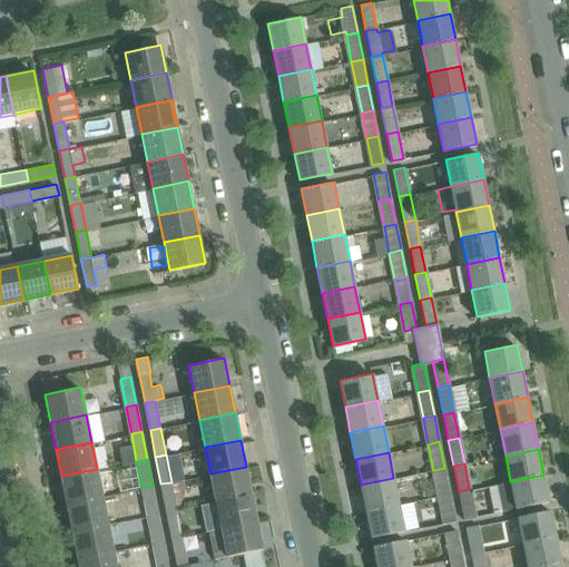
[(216,501),(252,494),(246,467),(211,473),(216,501)]
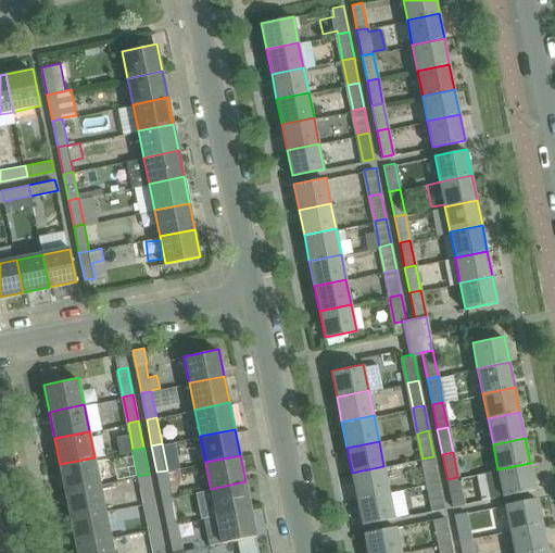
[(428,484),(439,481),(433,456),(423,459),(428,484)]
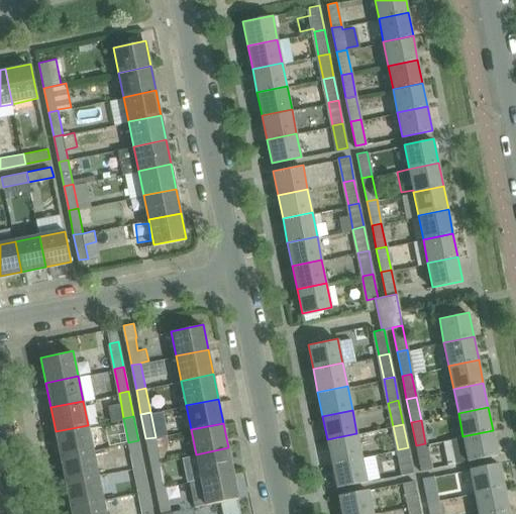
[(61,456),(93,449),(88,425),(56,431),(61,456)]
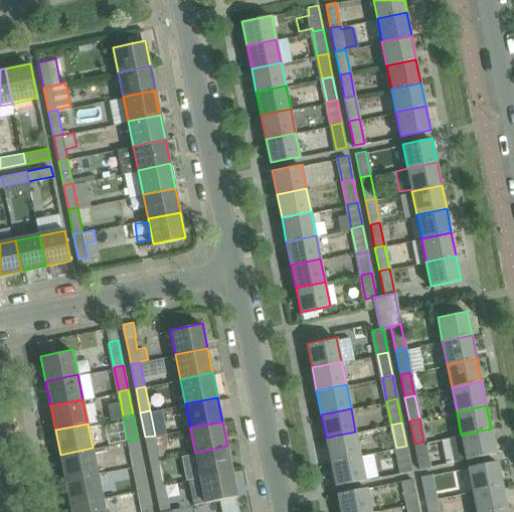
[(496,453),(496,452),(491,429),(461,435),(466,459),(496,453)]
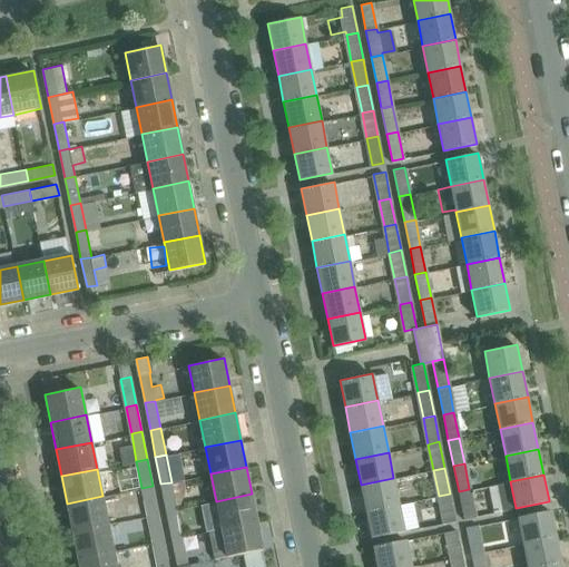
[(366,510),(399,504),(393,478),(361,485),(366,510)]
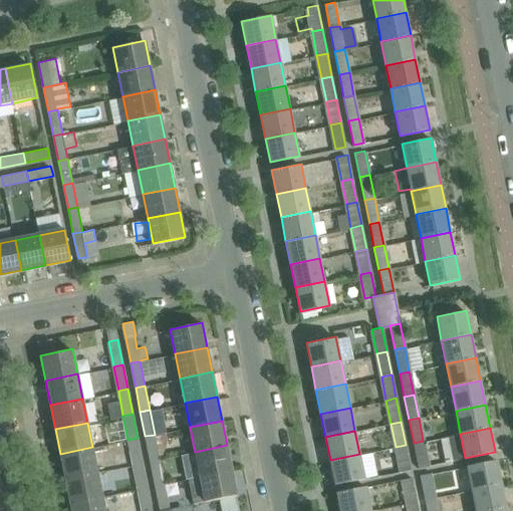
[(159,459),(159,456),(162,456),(168,433),(155,435),(145,436),(150,461),(159,459)]
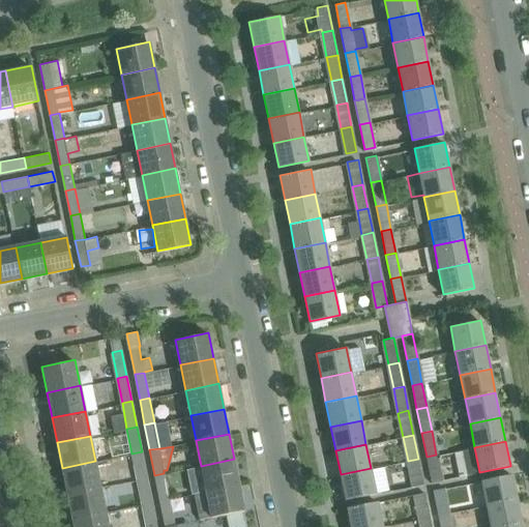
[(137,478),(146,476),(142,451),(131,454),(134,464),(123,466),(126,480),(137,477),(137,478)]
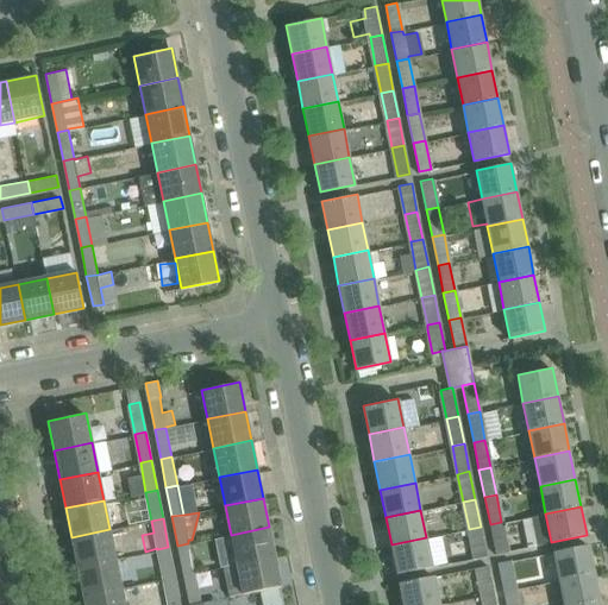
[(501,522),(490,524),(495,553),(507,550),(501,522)]
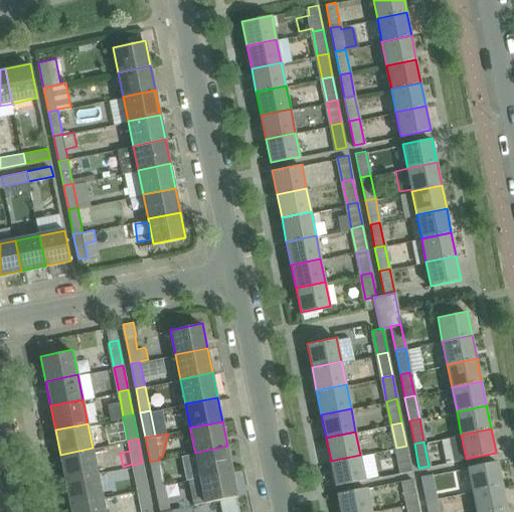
[(200,477),(232,470),(227,446),(195,453),(200,477)]
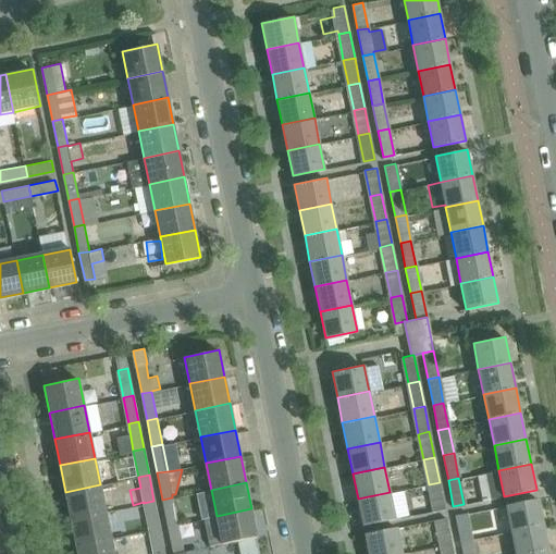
[(440,482),(429,484),(434,511),(445,508),(440,482)]
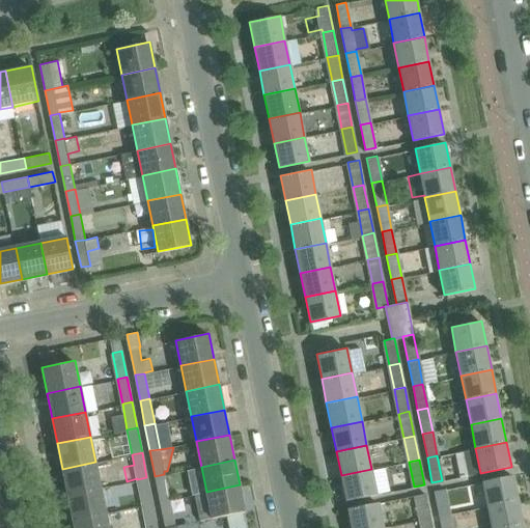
[(67,494),(101,487),(95,462),(62,469),(67,494)]
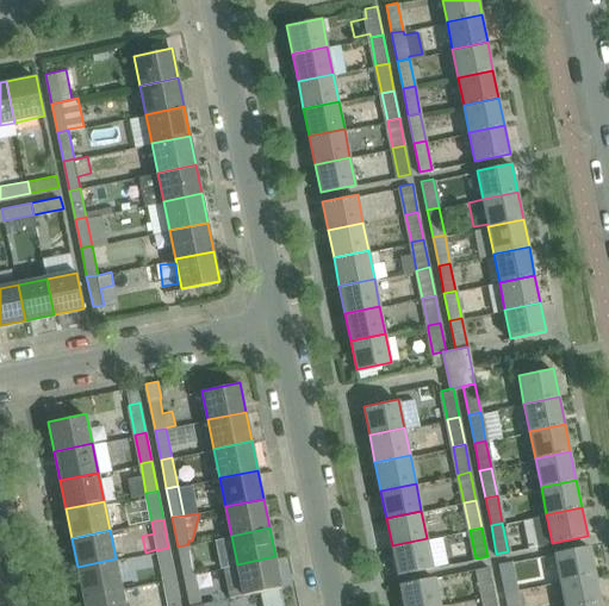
[(397,574),(421,569),(433,567),(427,538),(392,545),(397,574)]
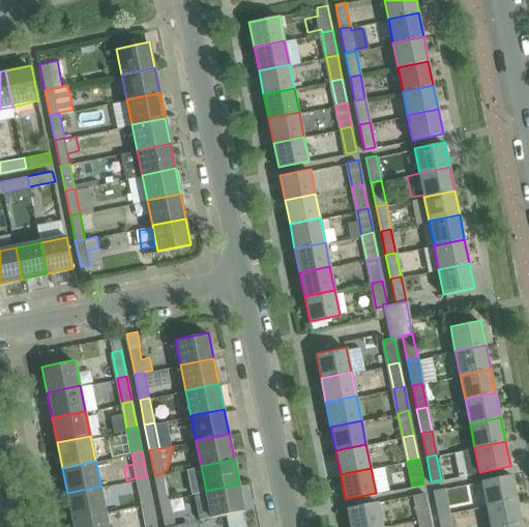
[(169,498),(167,488),(176,486),(173,471),(164,473),(154,475),(159,500),(169,498)]
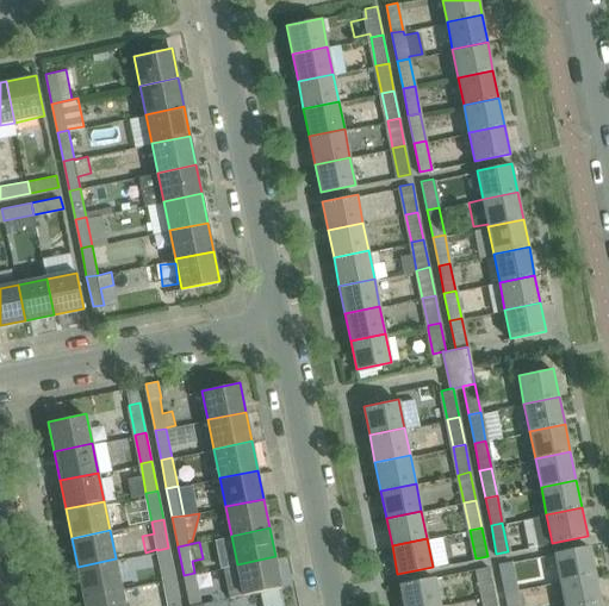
[(560,580),(595,573),(589,545),(554,551),(560,580)]
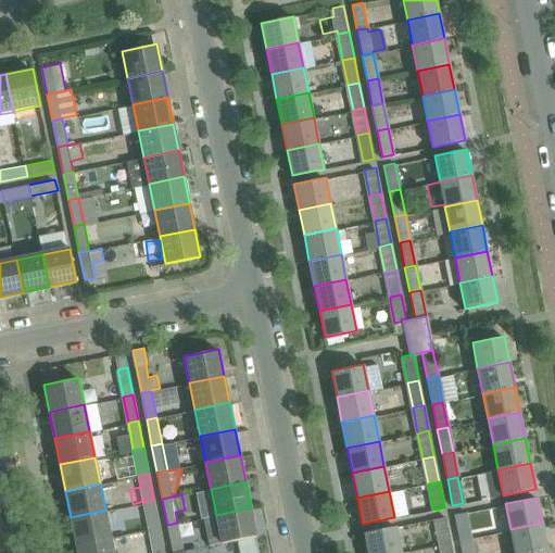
[(149,529),(159,527),(153,500),(143,502),(149,529)]
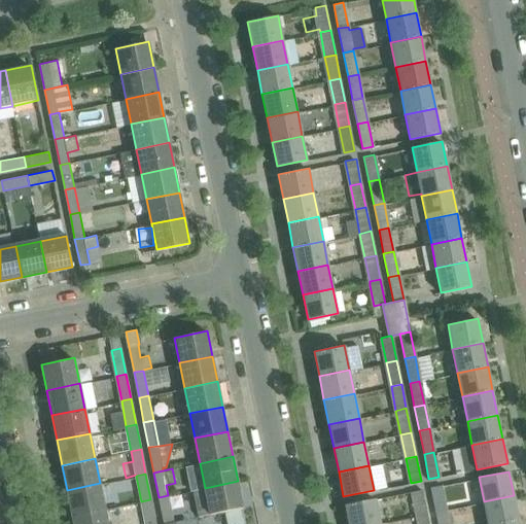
[(238,481),(205,488),(210,514),(243,507),(238,481)]
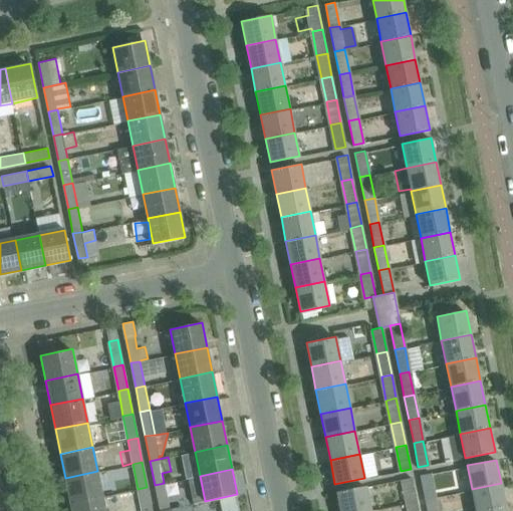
[(70,502),(102,496),(97,471),(65,478),(70,502)]
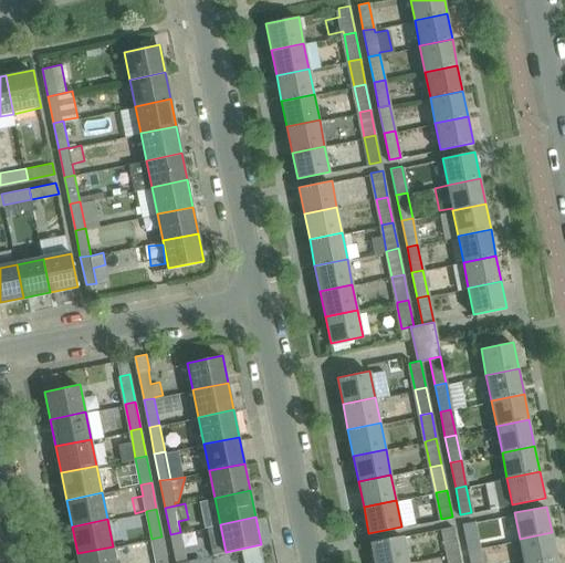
[(468,550),(479,548),(473,521),(462,523),(468,550)]
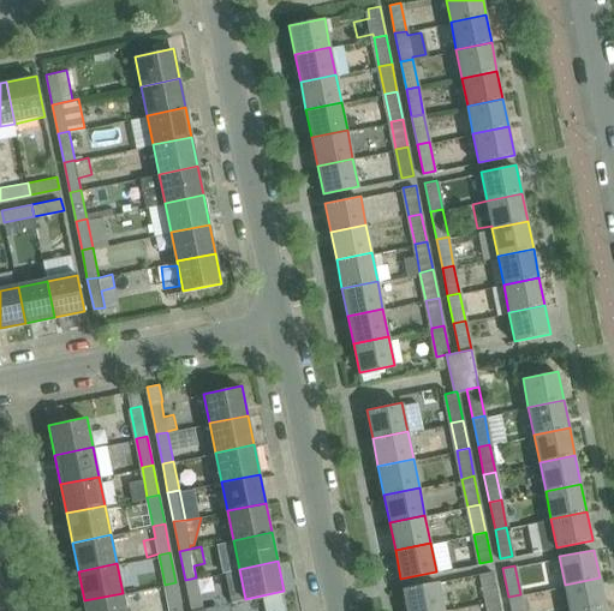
[(487,600),(499,598),(493,569),(481,571),(487,600)]
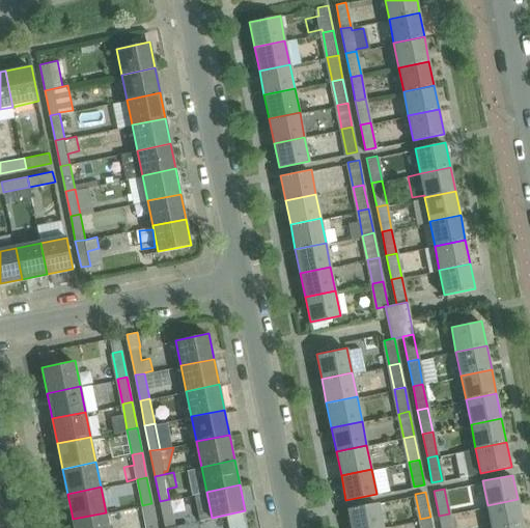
[(177,527),(177,525),(174,525),(169,499),(160,501),(165,527),(177,527)]
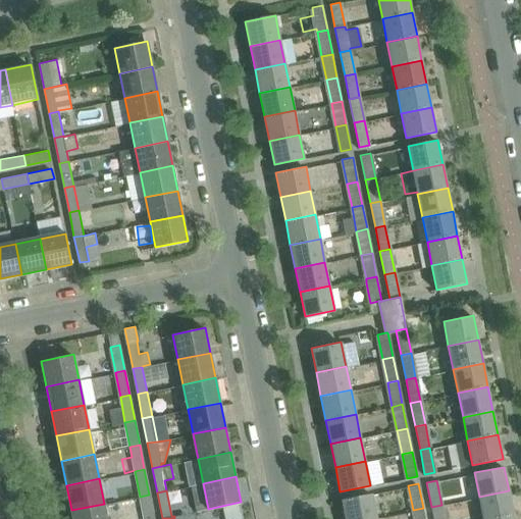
[(482,518),(491,518),(514,515),(509,490),(479,497),(482,518)]
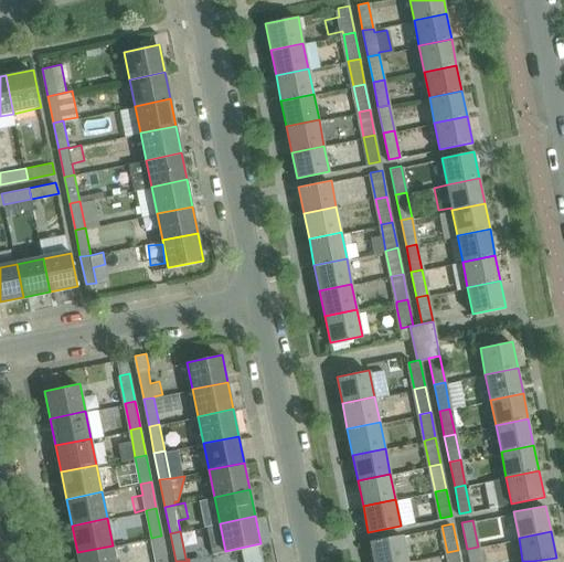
[(373,561),(400,561),(407,561),(402,534),(370,541),(373,561)]
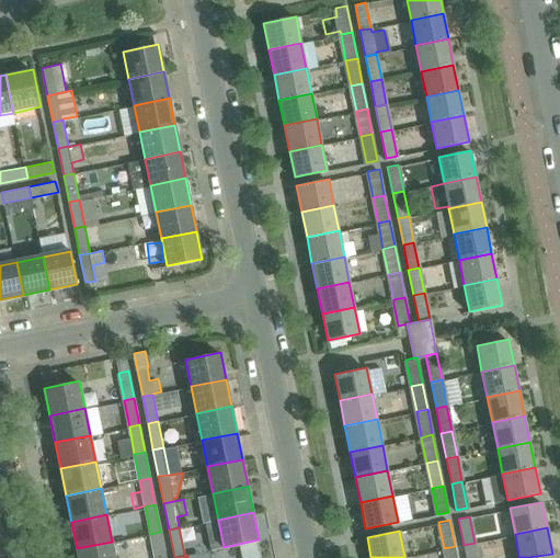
[(155,557),(166,557),(160,532),(150,534),(155,557)]
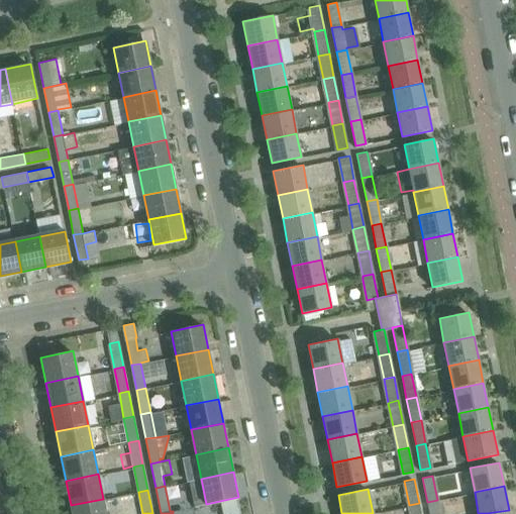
[(105,513),(103,499),(71,505),(72,513),(105,513)]
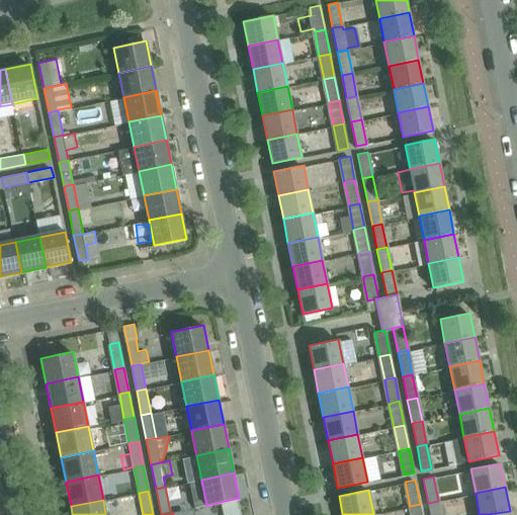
[(430,514),(440,514),(438,501),(428,503),(430,514)]
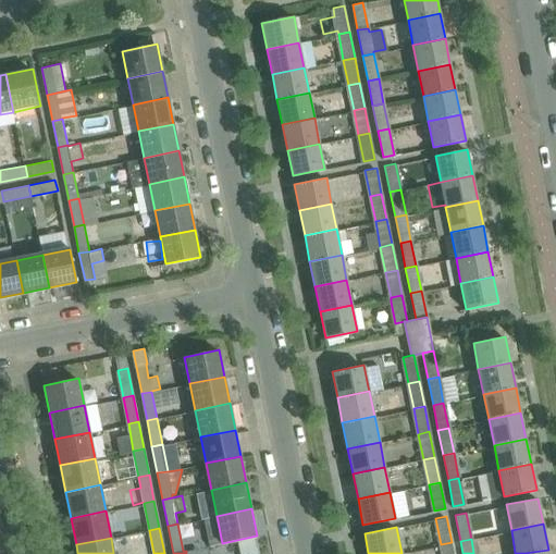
[(443,553),(454,553),(452,542),(441,544),(443,553)]
